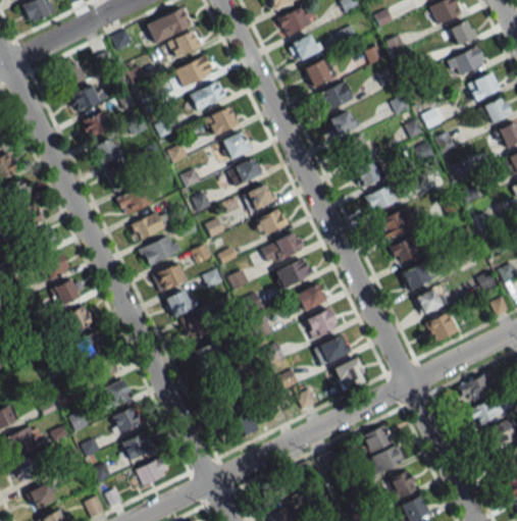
[(32,23),(56,11),(50,0),(34,0),(22,5),(32,23)]
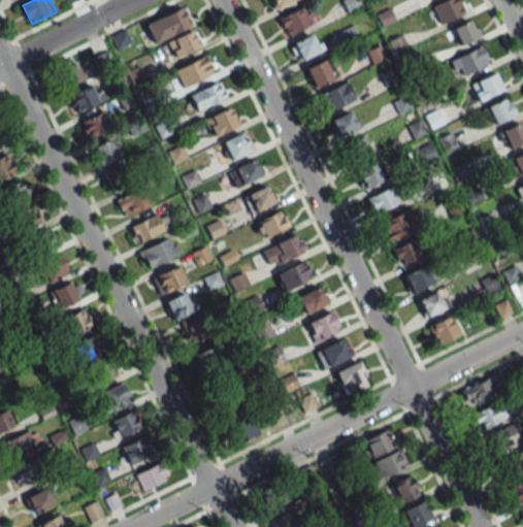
[(273,0),(278,8),(295,0),(273,0)]
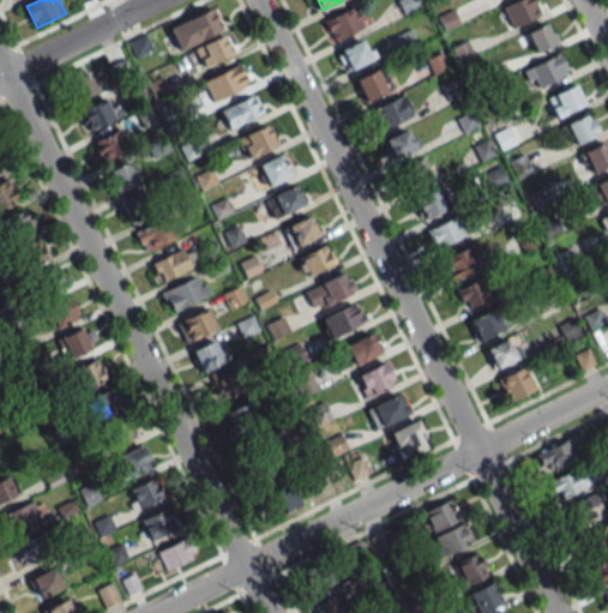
[(513,26),(545,17),(537,0),(522,0),(506,5),(513,26)]
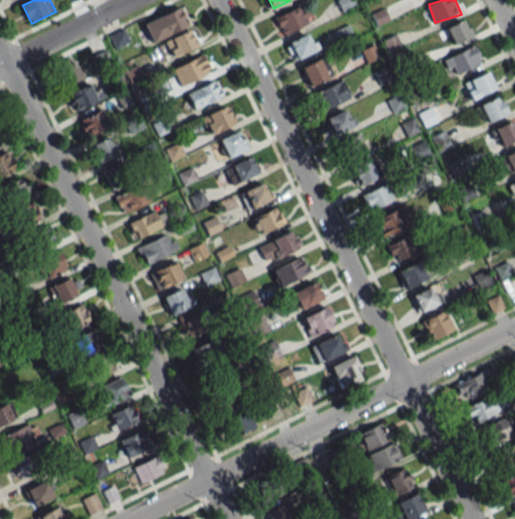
[(276,19),(284,36),(313,22),(305,5),(276,19)]
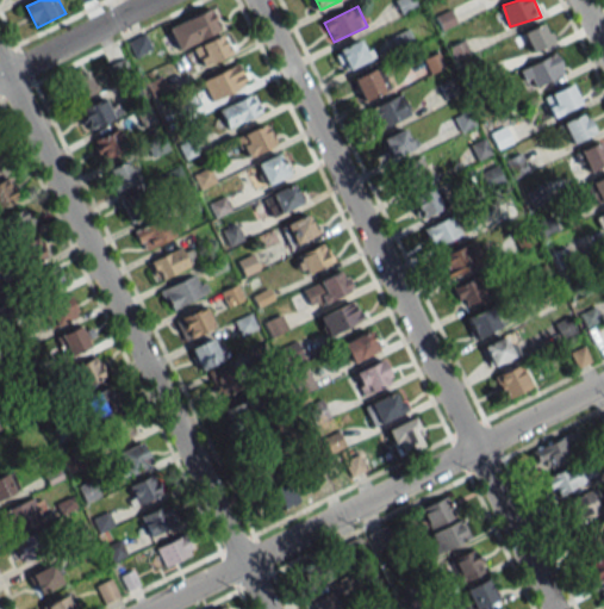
[(169,29),(173,37),(168,39),(174,54),(223,31),(213,10),(169,29)]
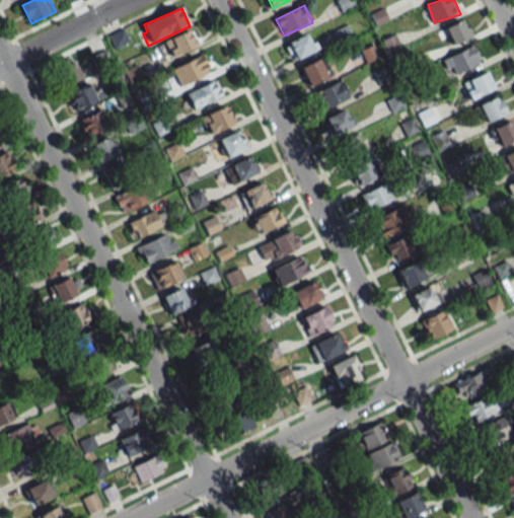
[(454,46),(474,35),(467,19),(447,28),(454,46)]
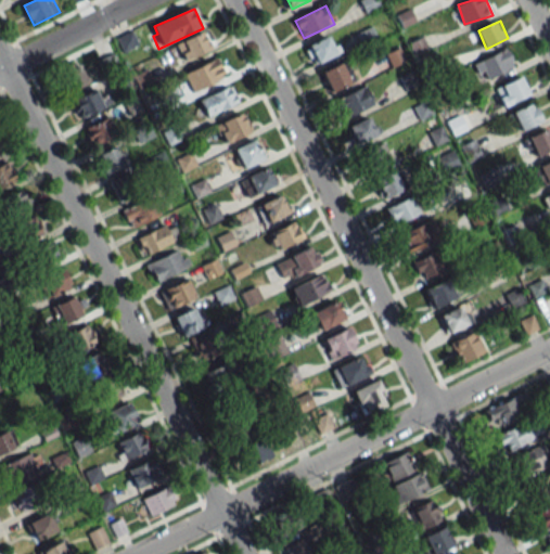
[(188,62),(213,48),(204,31),(179,46),(188,62)]
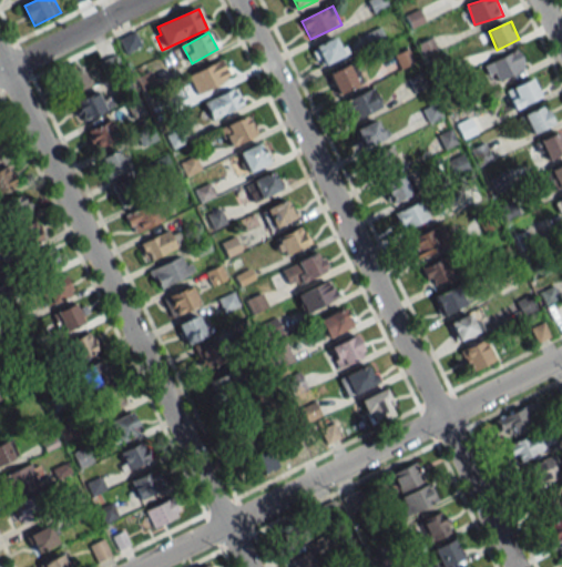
[(314,49),(324,68),(349,54),(339,36),(314,49)]
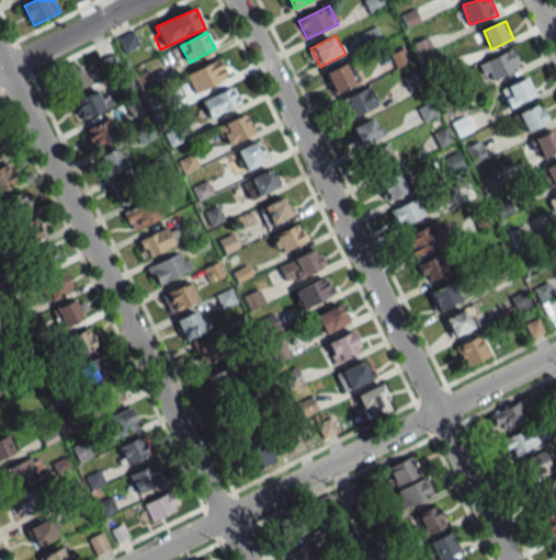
[(524,67),(515,49),(483,65),(490,82),(524,67)]
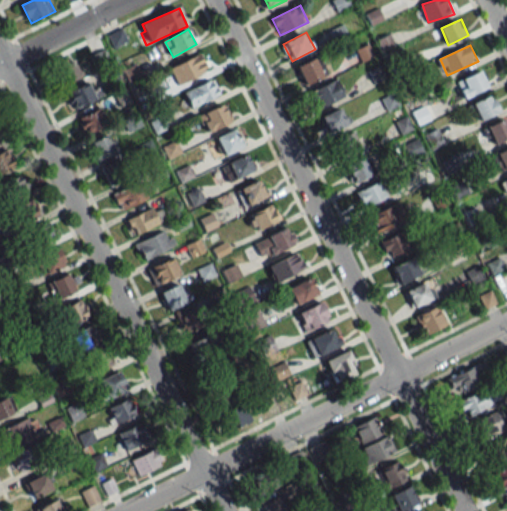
[(172,68),(180,84),(210,70),(203,54),(172,68)]
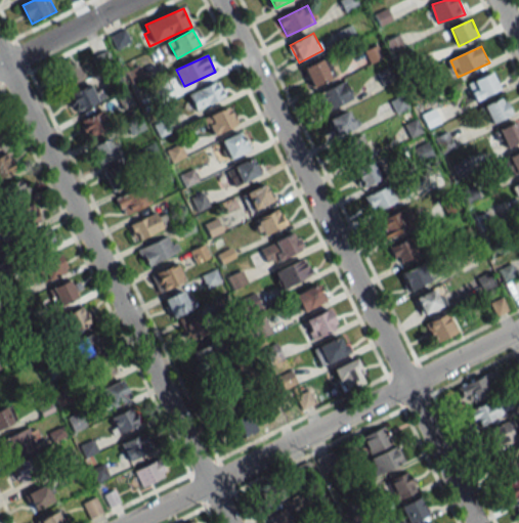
[(70,87),(86,78),(75,57),(58,67),(70,87)]
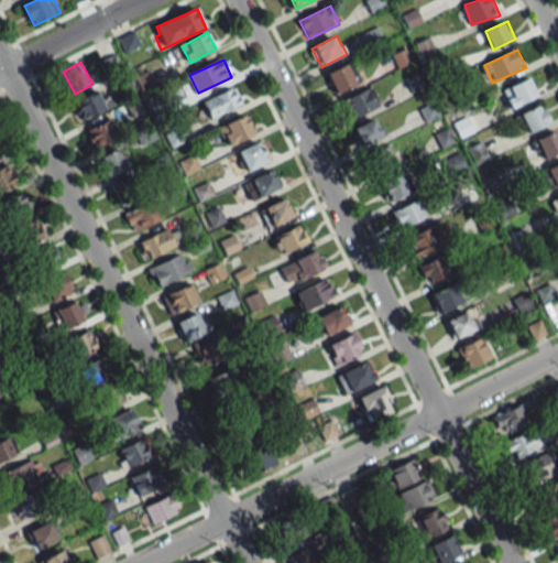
[(363,82),(353,62),(328,74),(338,94),(363,82)]
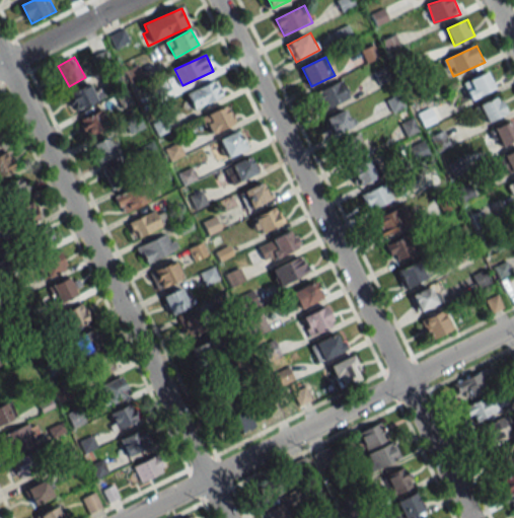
[(489,72),(497,87),(481,95),(472,79),(489,72)]
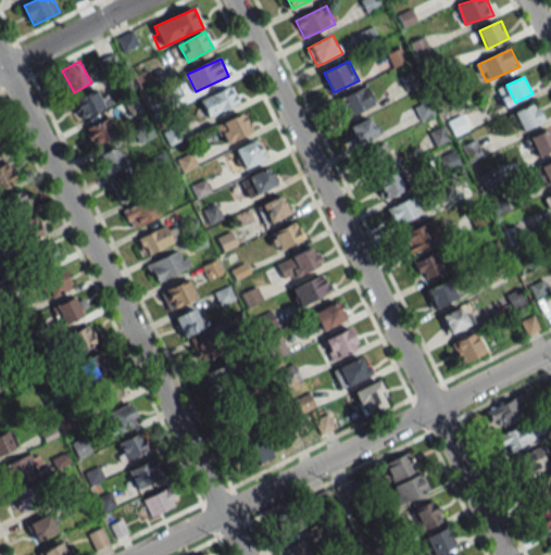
[(203,100),(210,117),(241,104),(235,87),(203,100)]
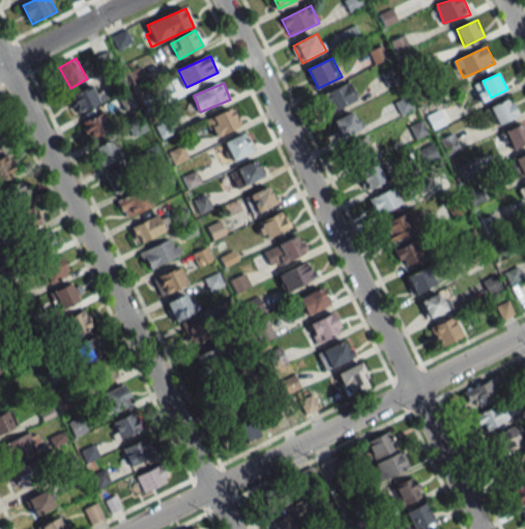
[(330,113),(358,100),(351,83),(322,95),(330,113)]
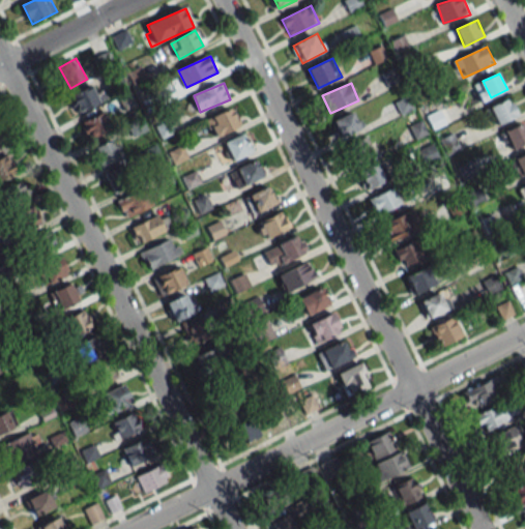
[(106,91),(97,93),(96,88),(69,94),(75,113),(109,104),(106,91)]
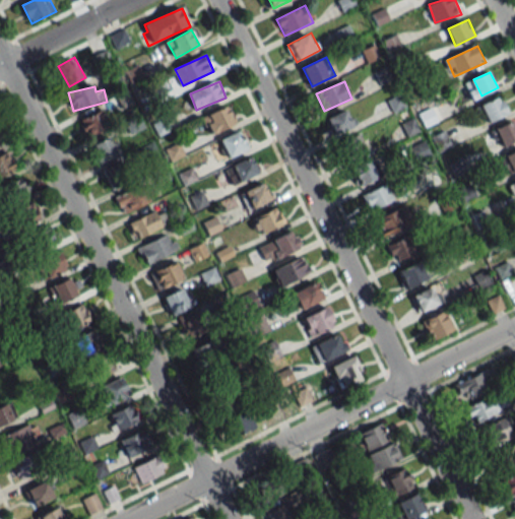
[(500,98),(507,114),(492,122),(484,106),(500,98)]
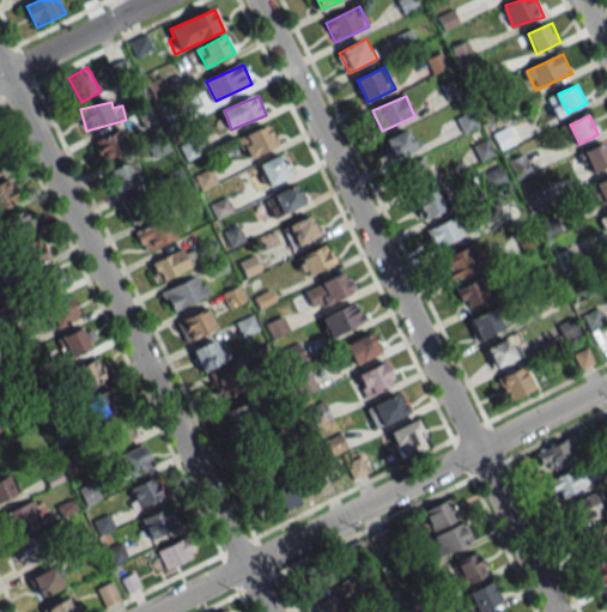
[(250,158),(280,144),(271,125),(241,139),(250,158)]
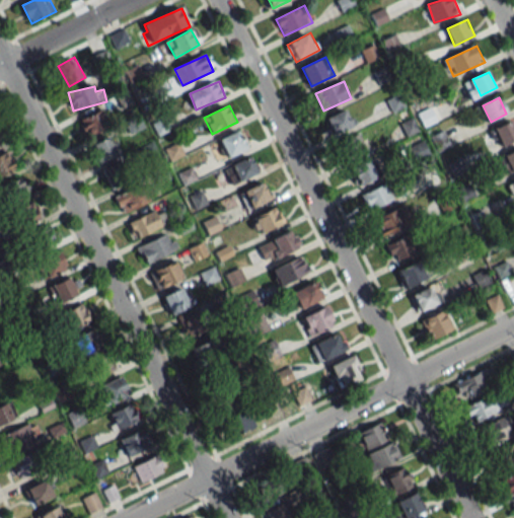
[(358,124),(348,107),(327,120),(338,136),(358,124)]
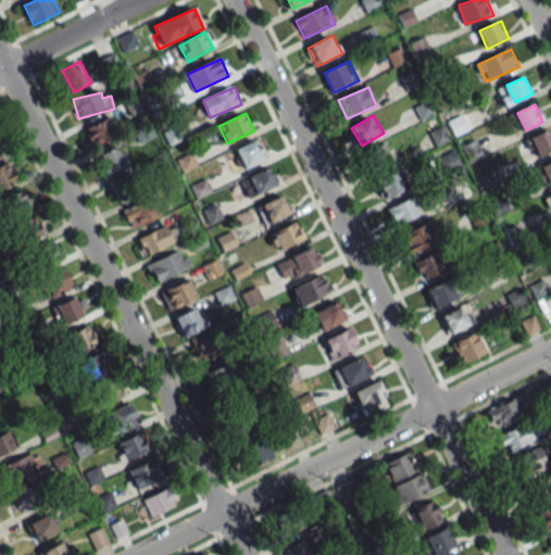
[(88,130),(96,146),(120,134),(111,117),(88,130)]
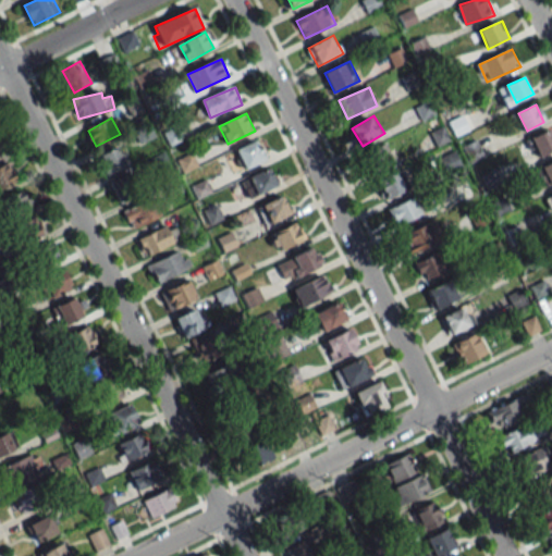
[(551,131),(551,151),(542,156),(534,139),(551,131)]
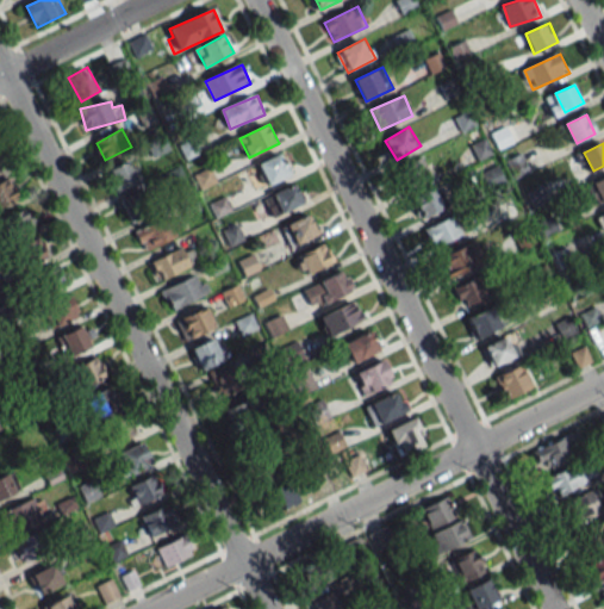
[(261,163),(271,186),(293,176),(284,154),(261,163)]
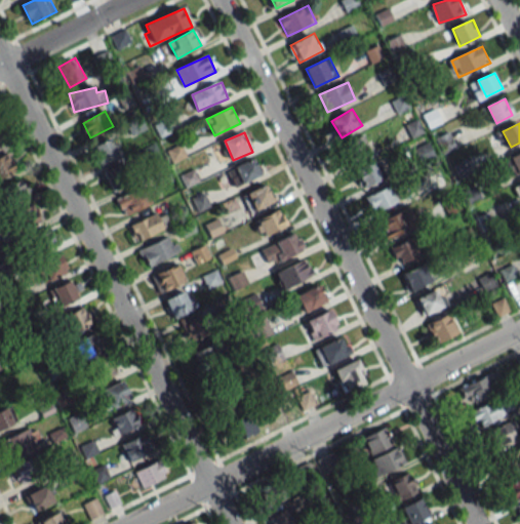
[(345,147),(355,164),(374,153),(363,135),(345,147)]
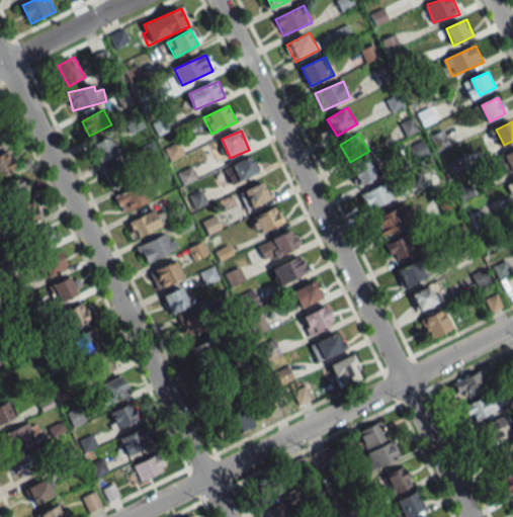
[(93,146),(101,164),(123,154),(115,136),(93,146)]
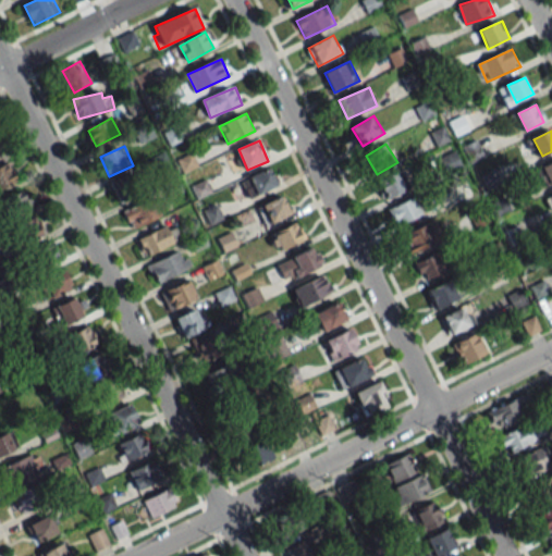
[(0,168),(0,192),(20,182),(10,163),(0,168)]
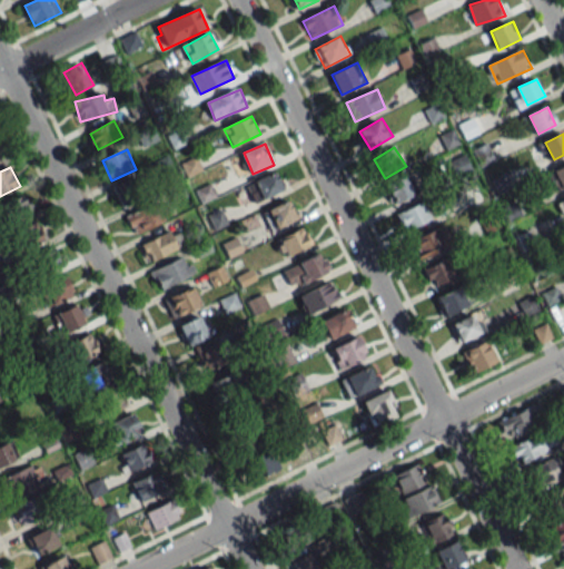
[(248,186),(257,204),(285,189),(276,172),(248,186)]
